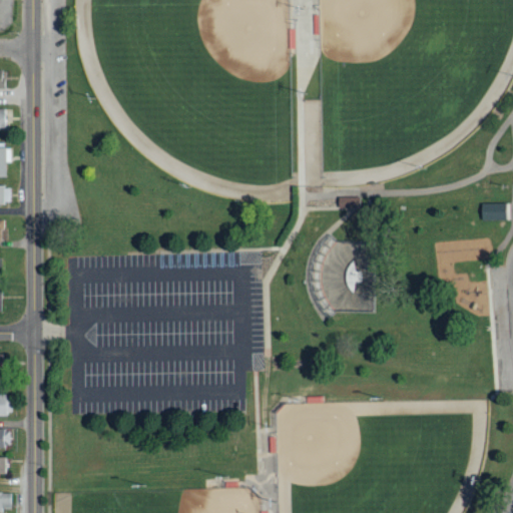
[(0,177),(6,178),(6,162),(11,162),(11,148),(0,147),(0,177)]
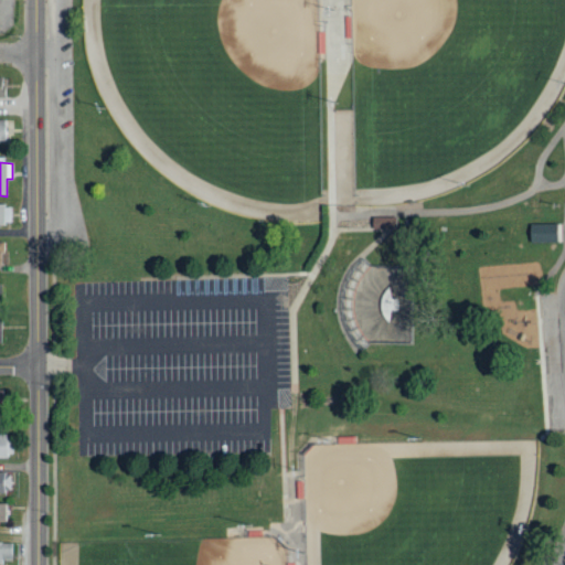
[(0,204),(0,225),(11,226),(11,205),(0,204)]
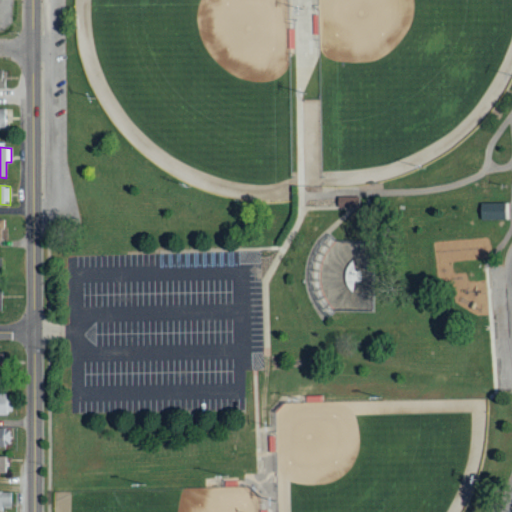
[(358,197),(337,198),(337,208),(358,208),(358,197)]
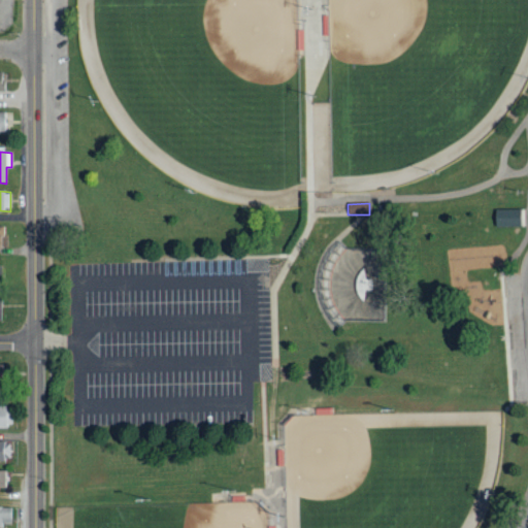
[(521,228),(521,209),(494,210),(494,228),(521,228)]
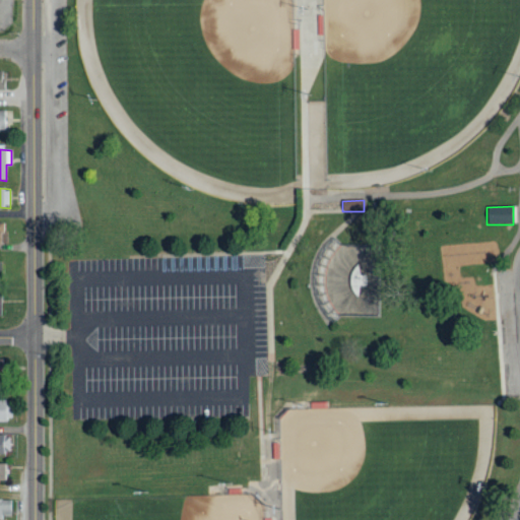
[(0,420),(10,420),(10,400),(0,399),(0,420)]
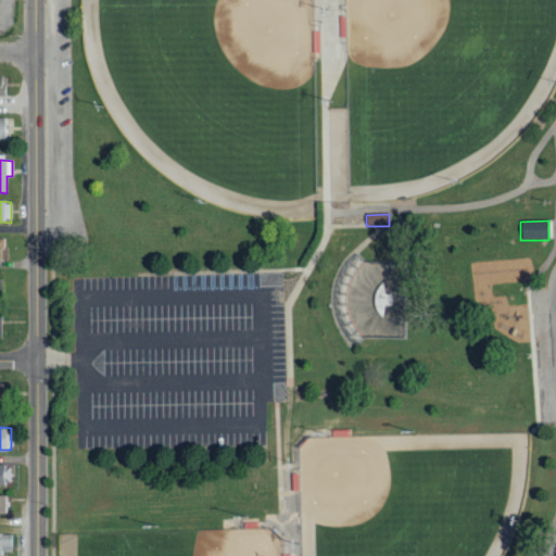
[(0,484),(11,485),(11,465),(0,464),(0,484)]
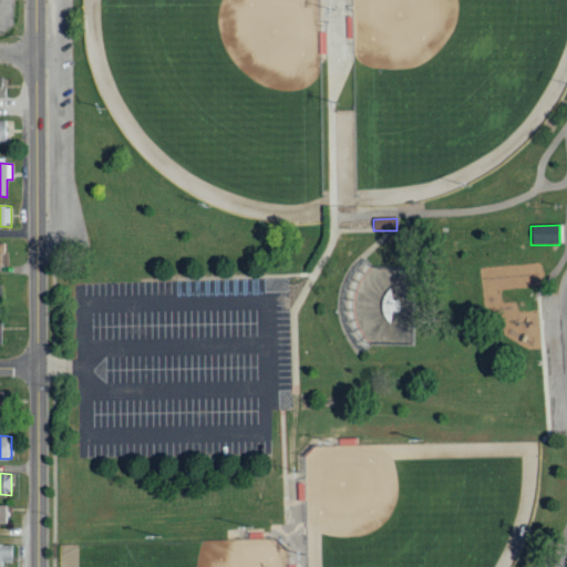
[(0,565),(11,565),(11,545),(0,544),(0,565)]
